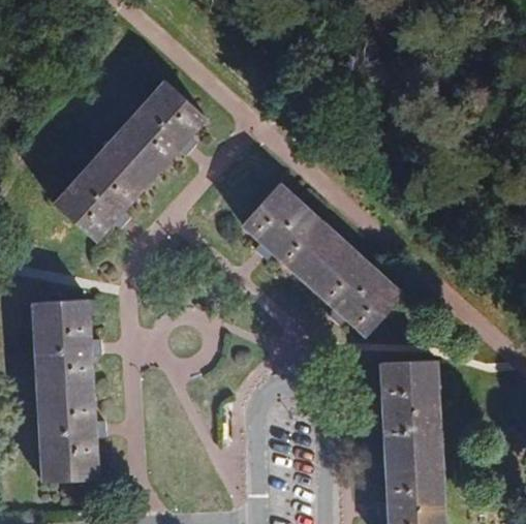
[(82,250),(98,230),(110,218),(161,156),(173,144),(194,119),(156,87),(41,216),(82,250)]
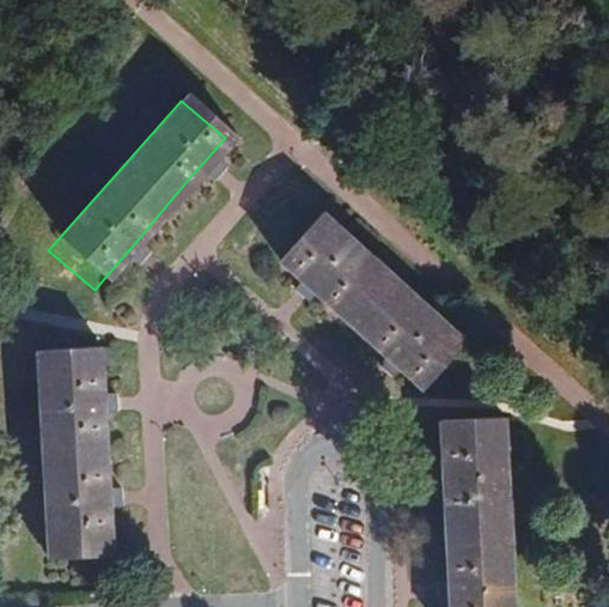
[(209,176),(200,167),(187,181),(198,189),(209,176)]
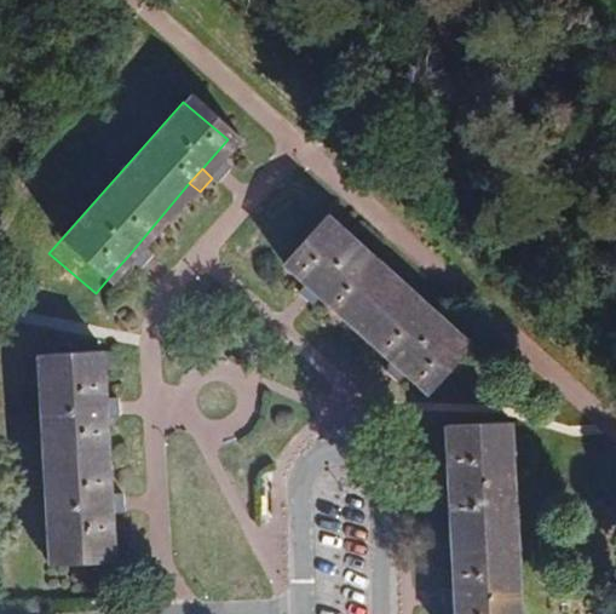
[(277,259),(300,279),(315,292),(390,357),(403,368),(425,385),(460,343),(314,218),(277,259)]
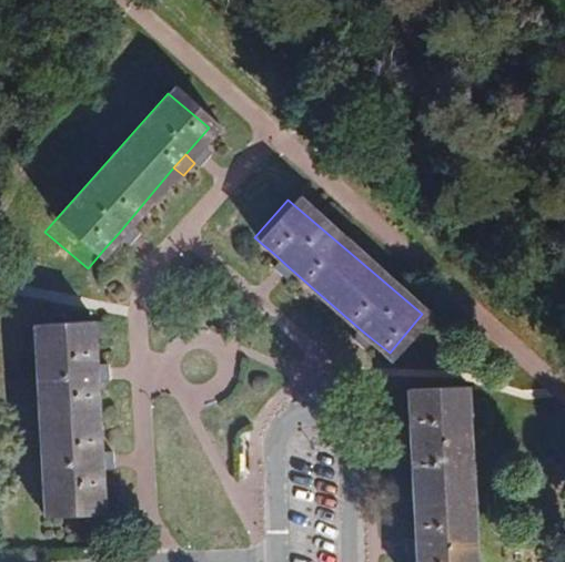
[(118,234),(106,247),(113,255),(125,242),(118,234)]
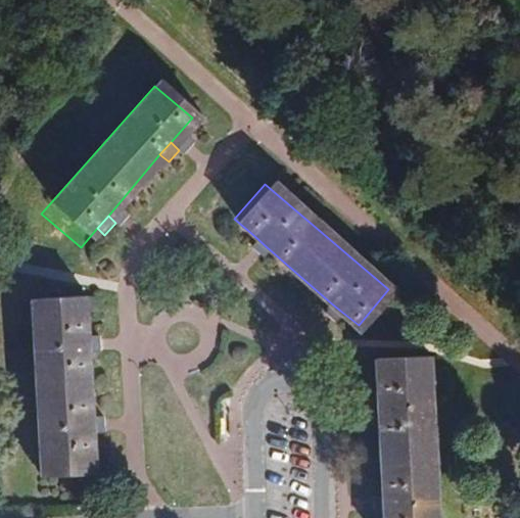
[(266,246),(253,235),(245,245),(258,257),(266,246)]
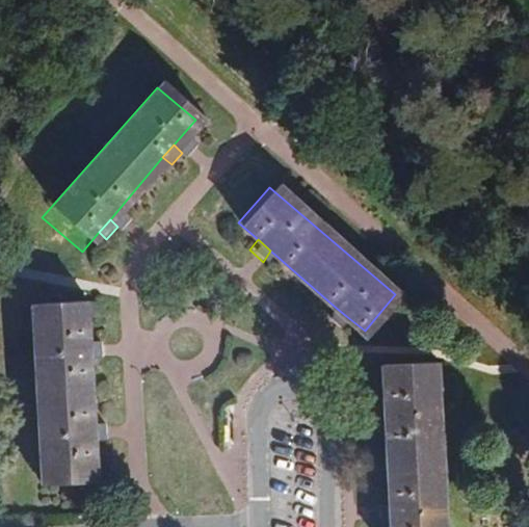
[(98,512),(95,464),(94,445),(88,369),(88,349),(86,302),(30,306),(45,516),(98,512)]
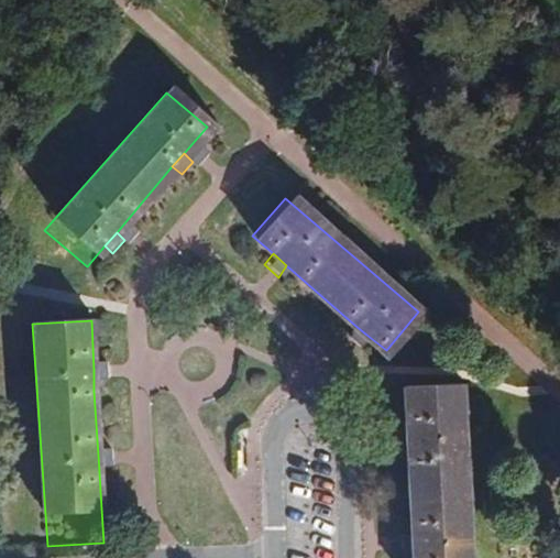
[(360,345),(366,335),(354,325),(348,334),(360,345)]
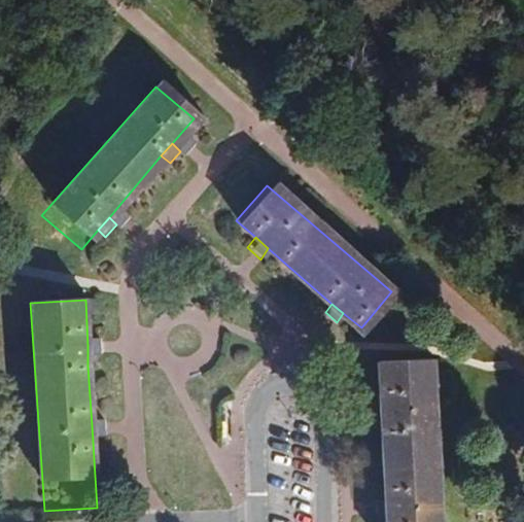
[(97,346),(88,346),(88,366),(97,364),(97,346)]
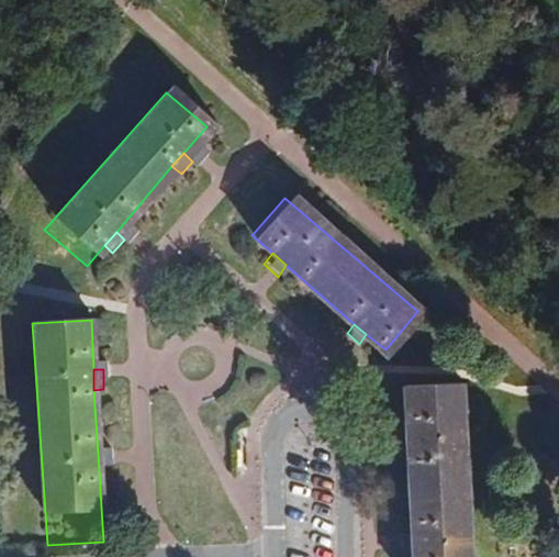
[(421,530),(423,548),(423,556),(477,556),(466,377),(411,380),(413,427),(414,444),(421,530)]
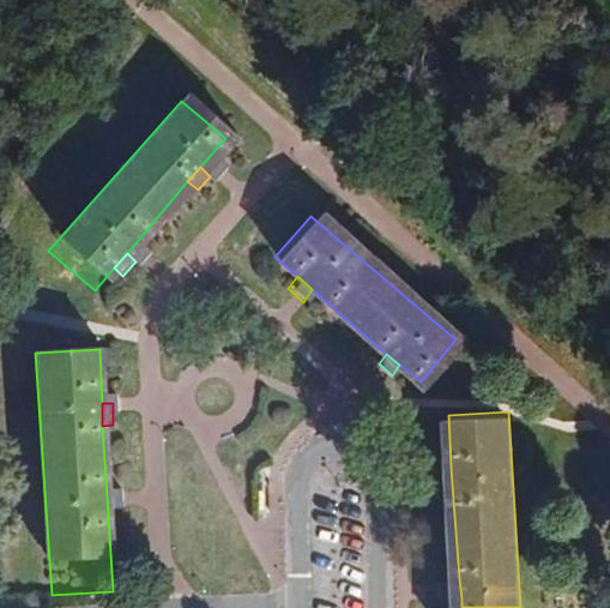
[(452,485),(451,467),(439,467),(440,486),(452,485)]
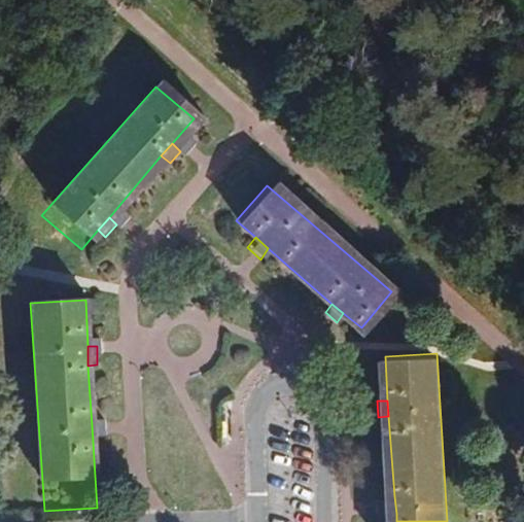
[(93,441),(94,459),(105,459),(104,441),(93,441)]
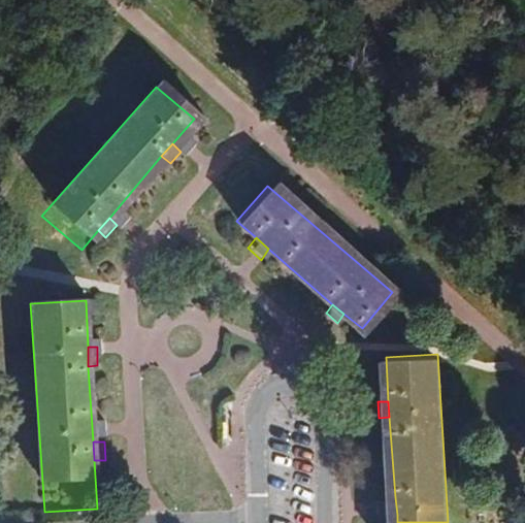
[(385,516),(397,515),(395,497),(385,497),(385,516)]
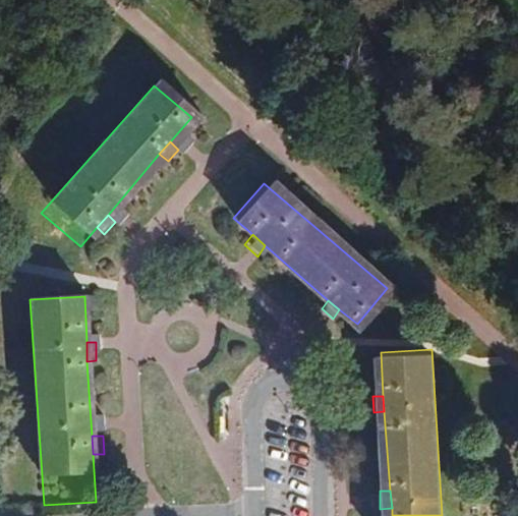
All buildings are outlined.
